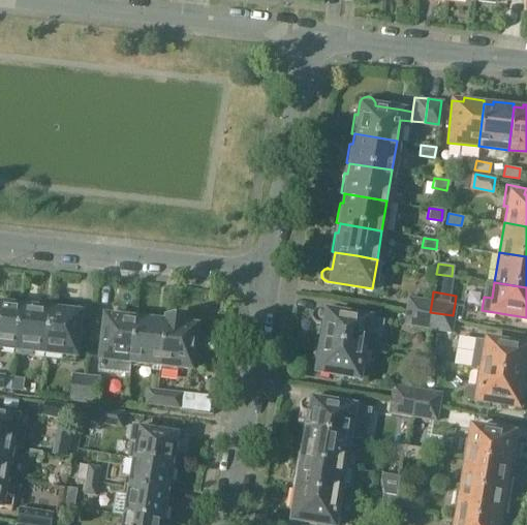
[(407,296),(405,308),(430,312),(432,300),(407,296)]
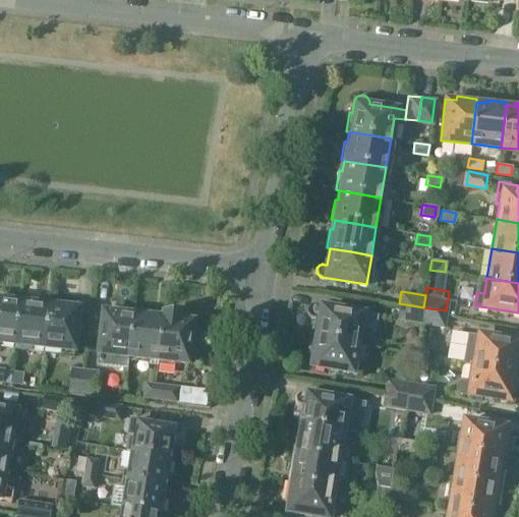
[(0,340),(12,342),(17,296),(2,294),(2,298),(0,297),(0,340)]
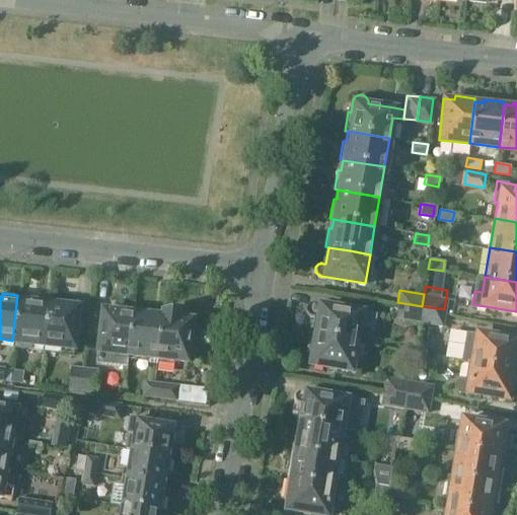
[(17,295),(12,341),(45,344),(50,302),(35,300),(35,297),(17,295)]
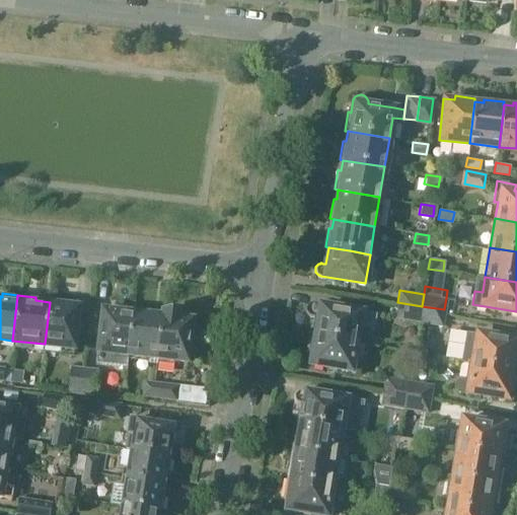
[(50,302),(45,344),(59,346),(58,351),(73,352),(78,305),(64,303),(64,300),(50,298),(50,302)]
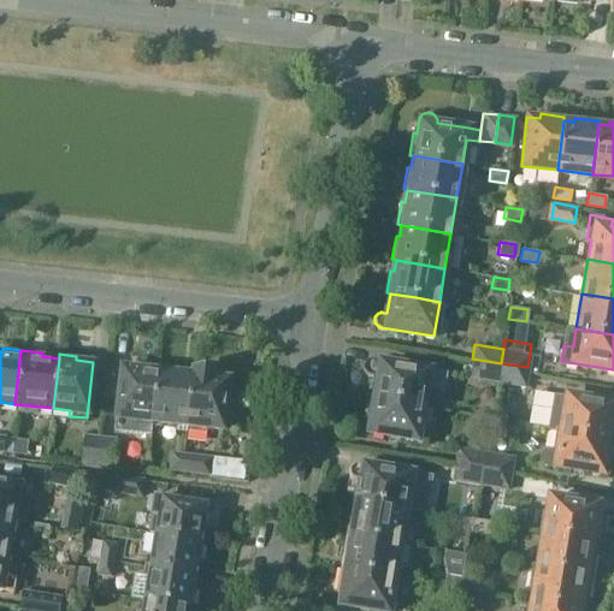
[(472,359),(470,375),(499,380),(501,363),(472,359)]
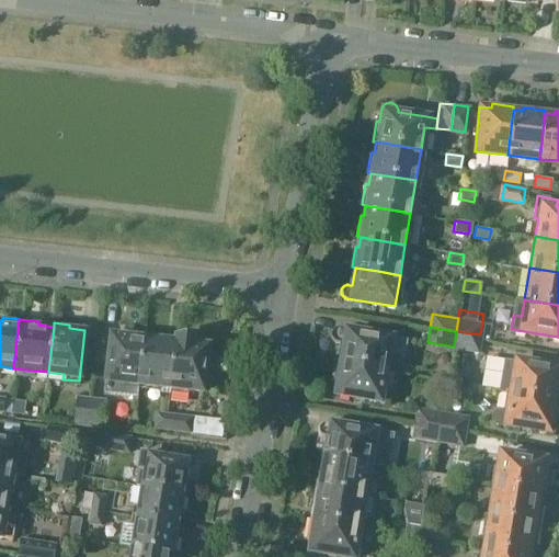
[(330,334),(330,336),(330,337),(330,338),(330,339),(331,339),(331,340),(332,340),(332,341),(333,341),(333,342),(334,342),(335,343),(337,343),(338,343),(335,360),(385,368),(387,353),(402,355),(405,339),(389,337),(339,328),(338,328),(337,328),(335,328),(334,328),(333,329),(332,330),(331,331),(331,332),(330,332),(330,333),(330,334)]
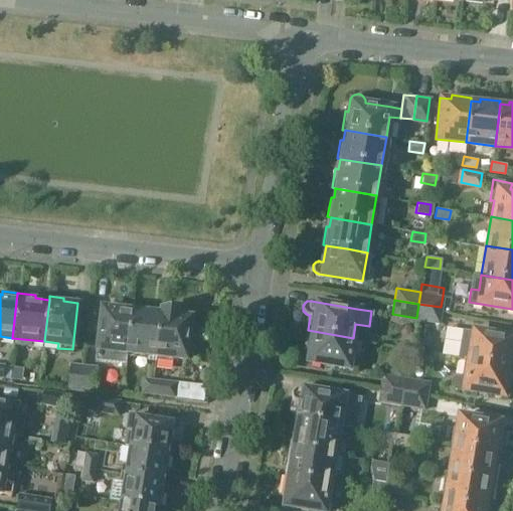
[(101,306),(97,347),(126,350),(131,306),(112,304),(112,307),(101,306)]
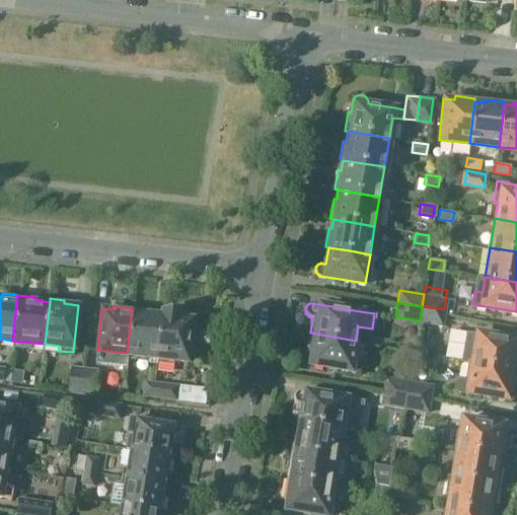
[(422,306),(420,320),(442,324),(444,309),(422,306)]
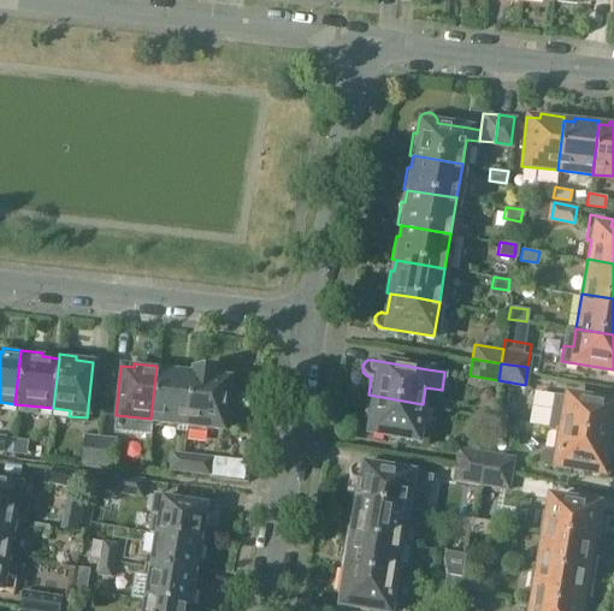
[(157,366),(151,419),(186,423),(190,374),(189,374),(189,373),(178,372),(178,368),(157,366)]
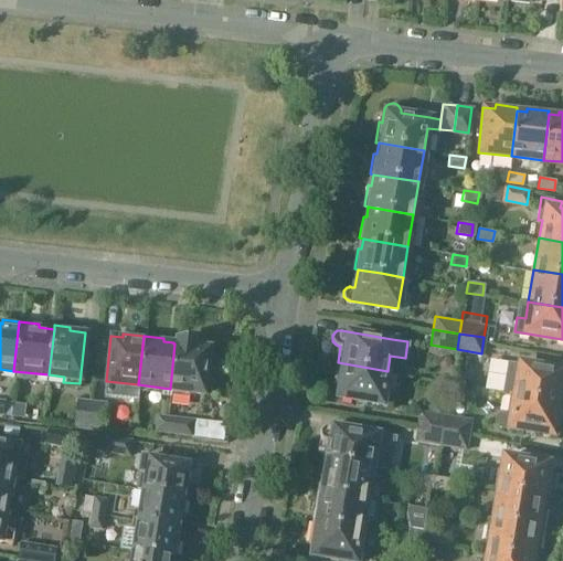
[(174,343),(170,389),(202,392),(208,342),(195,341),(195,340),(174,338),(173,342),(173,343),(174,343)]
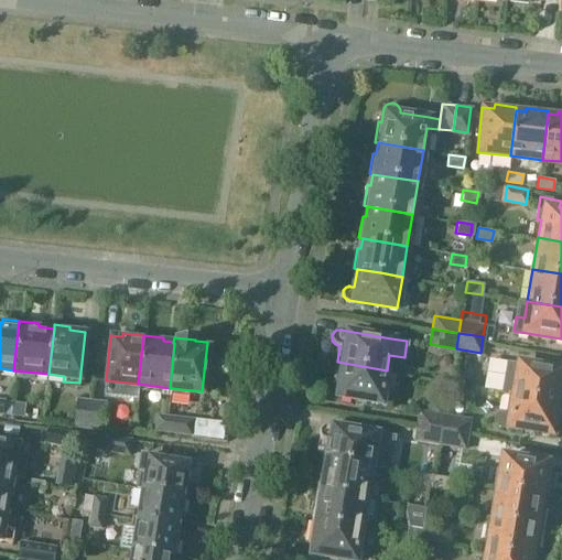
[(561,368),(507,358),(501,391),(511,392),(561,401),(561,395),(561,380),(560,380),(561,370),(561,368)]
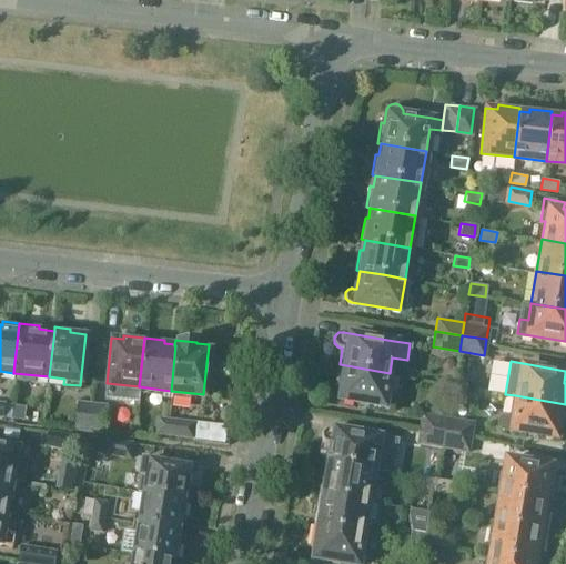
[(340,364),(336,384),(340,385),(339,398),(383,404),(383,406),(391,408),(393,394),(385,393),(390,373),(340,364)]
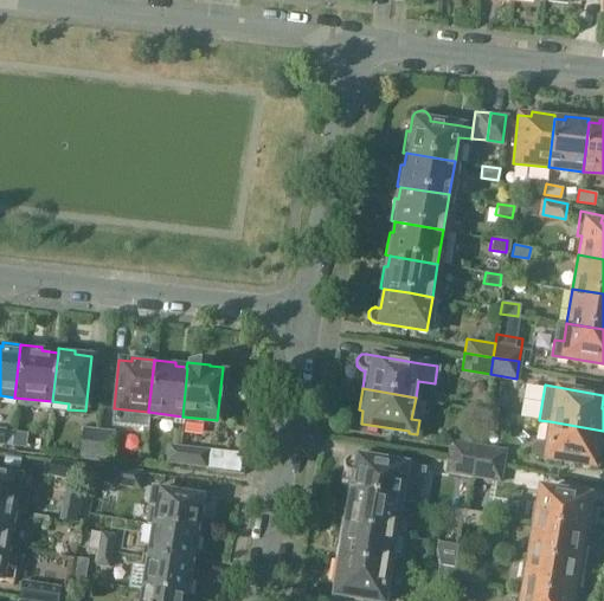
[(531,445),(531,446),(531,448),(531,450),(532,452),(533,453),(534,454),(537,456),(538,456),(544,457),(554,458),(592,465),(595,451),(599,452),(603,431),(550,421),(547,439),(540,439),(539,439),(537,439),(535,439),(534,440),(532,441),(532,444),(531,445)]
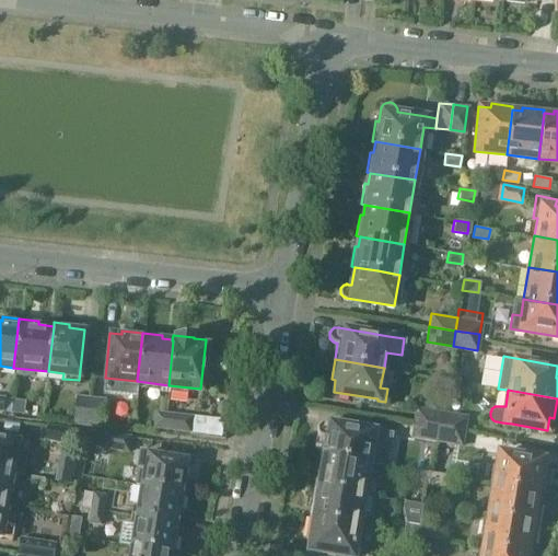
[(0,412),(2,412),(2,409),(10,410),(11,400),(3,398),(3,395),(0,394),(0,412)]
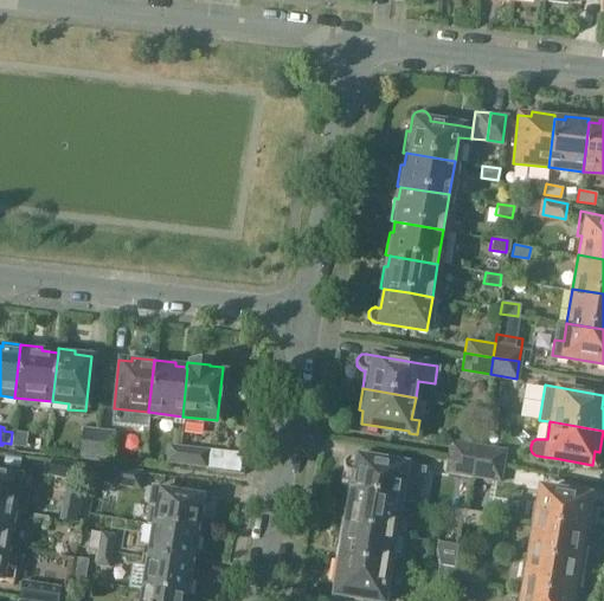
[(82,426),(78,456),(94,458),(97,427),(82,426)]
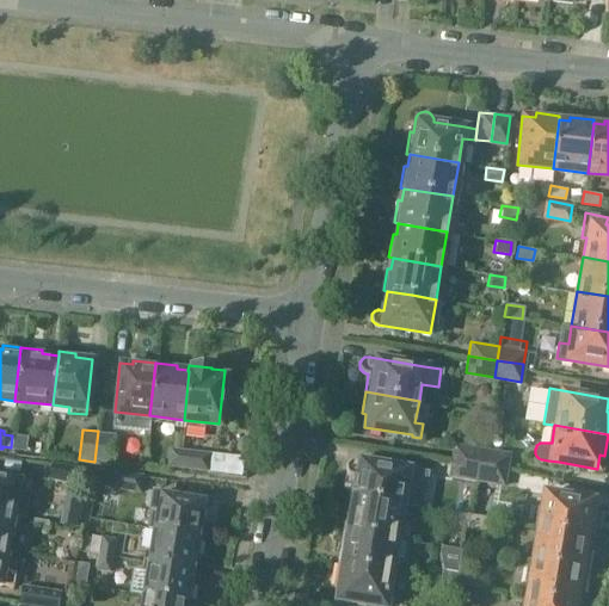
[(98,431),(94,462),(110,463),(114,433),(98,431)]
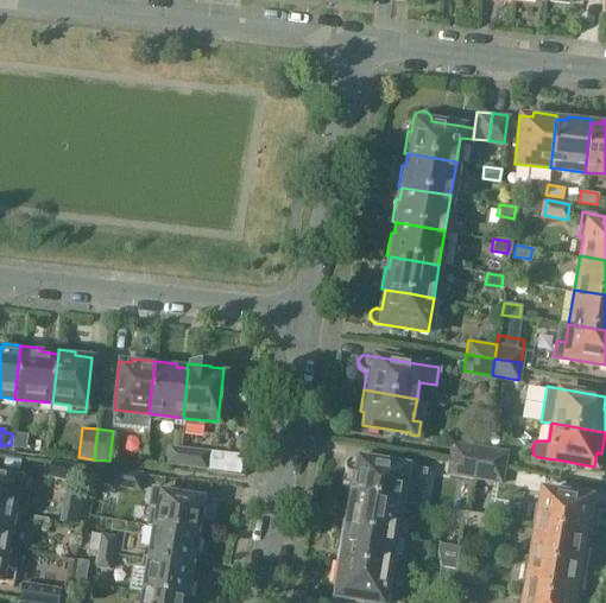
[(450,442),(448,455),(478,461),(480,446),(450,442)]
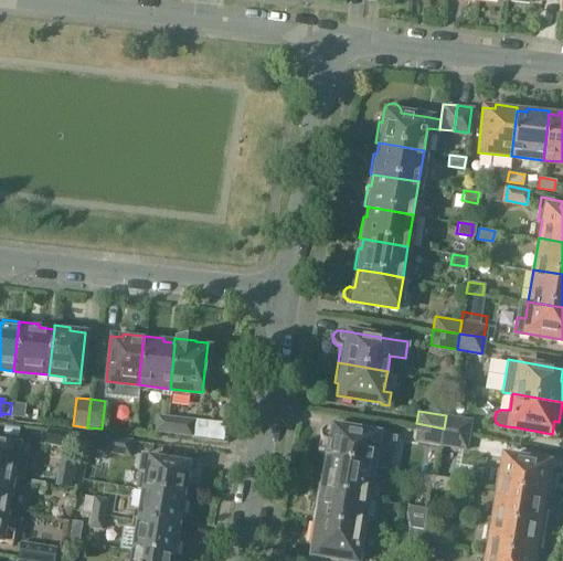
[(157,414),(155,429),(165,430),(166,415),(157,414)]
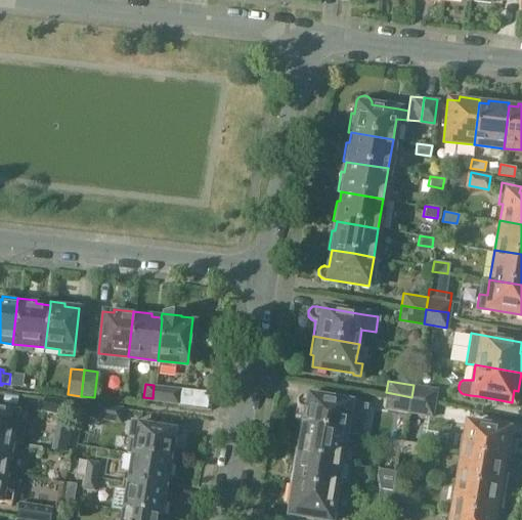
[(154,385),(153,398),(176,401),(207,405),(209,391),(178,388),(170,387),(155,384),(154,385)]
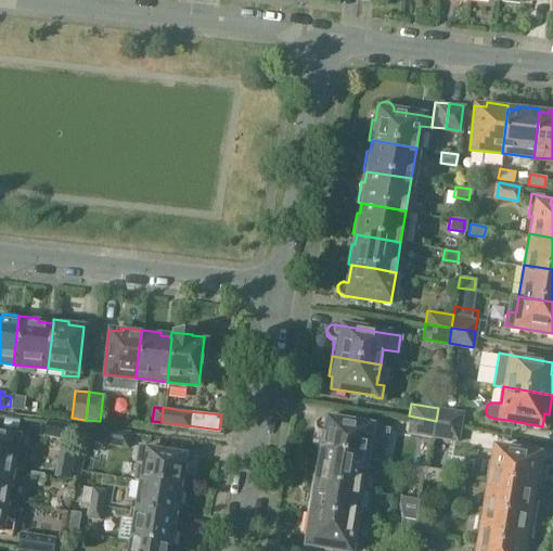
[(438,408),(436,421),(459,425),(461,412),(438,408)]
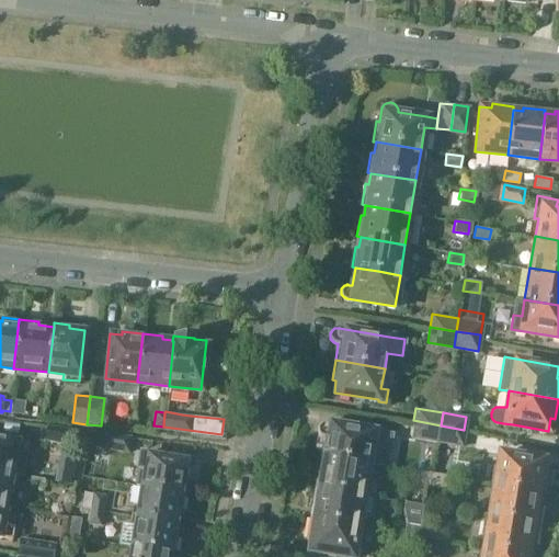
[(413,420),(410,436),(422,438),(420,446),(436,450),(437,443),(441,425),(413,420)]
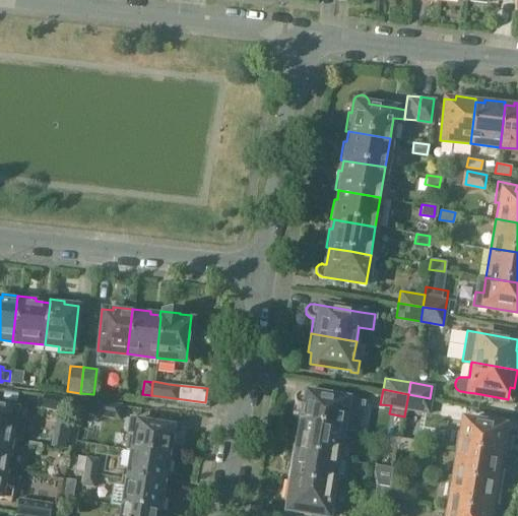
[(293,396),(293,397),(293,398),(294,399),(294,400),(295,401),(296,402),(297,402),(297,403),(298,403),(299,403),(296,422),(299,422),(341,430),(346,399),(299,390),(298,390),(297,390),(297,391),(296,391),(295,392),(294,392),(294,393),(294,394),(293,395),(293,396)]
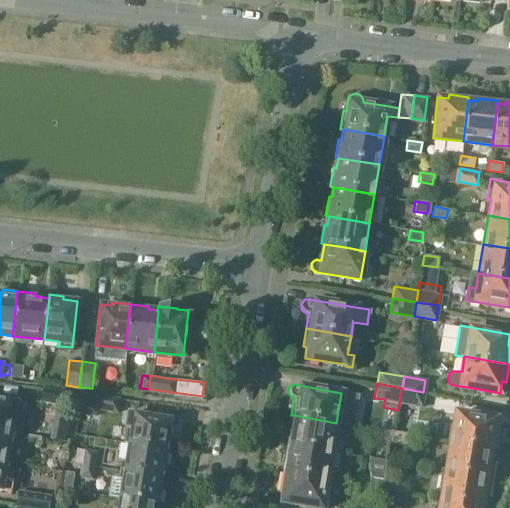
[(41,387),(39,399),(68,405),(70,392),(41,387)]
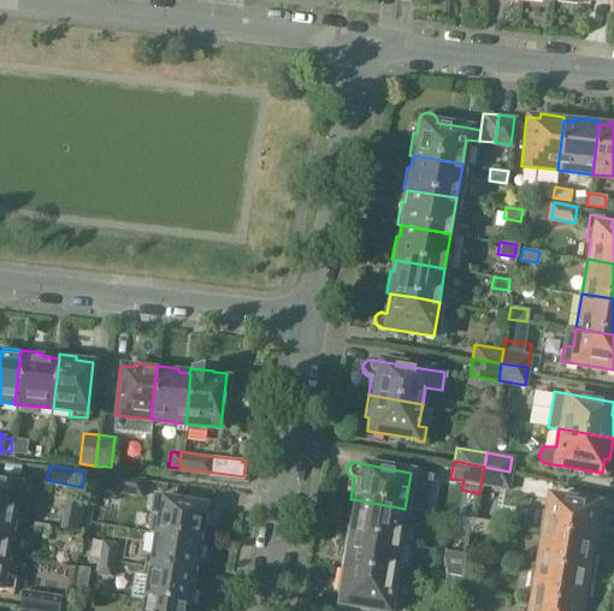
[(484,467),(480,486),(507,490),(509,472),(484,467)]
